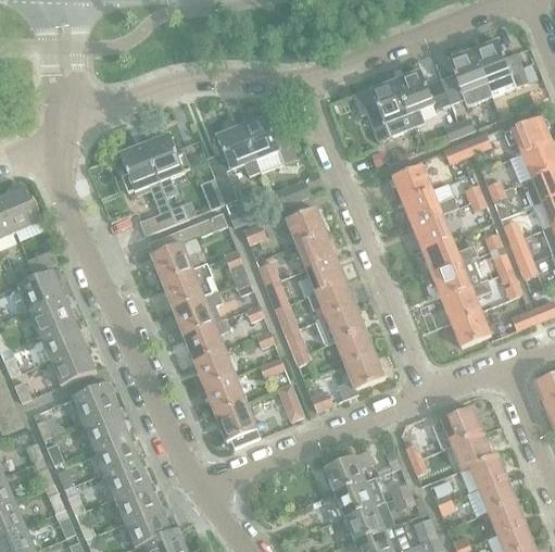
[(499,41),(474,51),(491,96),(492,96),(515,87),(515,88),(527,83),(515,53),(505,58),(499,41)]
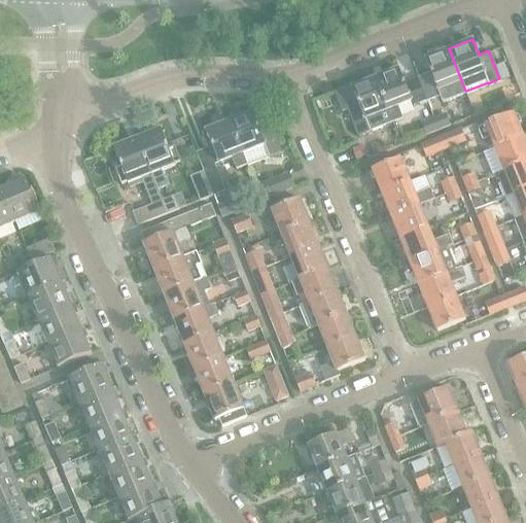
[(430,70),(417,75),(425,98),(426,99),(440,94),(443,100),(455,96),(465,91),(449,48),(425,58),(430,70)]
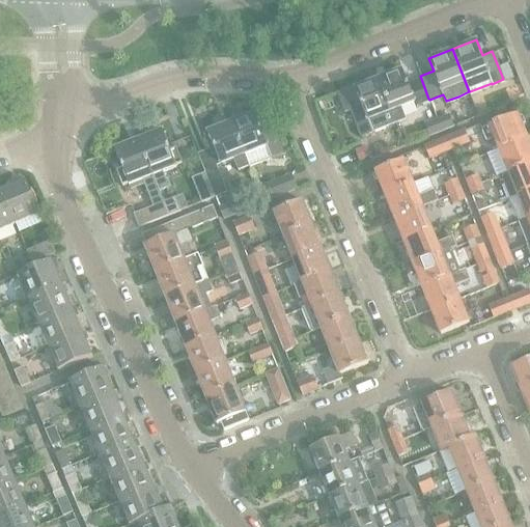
[(400,68),(378,78),(394,121),(405,117),(400,106),(414,100),(416,104),(428,99),(420,76),(406,81),(400,68)]
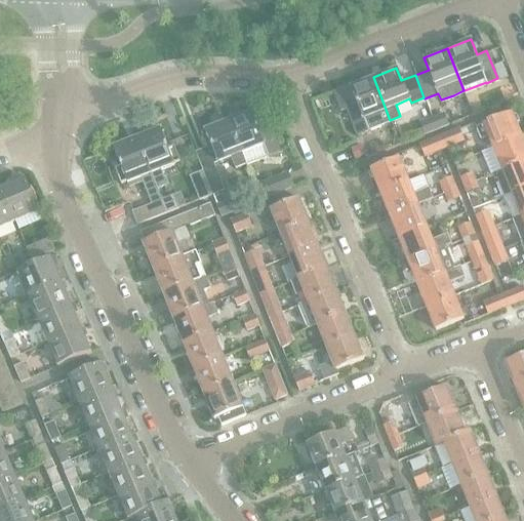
[(350,82),(332,88),(340,109),(346,106),(357,134),(358,133),(368,129),(390,120),(373,77),(351,85),(350,82)]
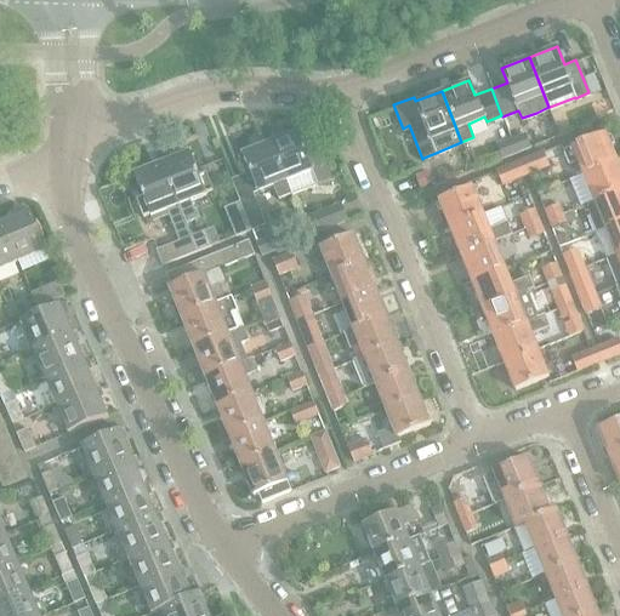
[(310,125),(269,141),(290,192),(302,187),(317,182),(330,177),(310,125)]
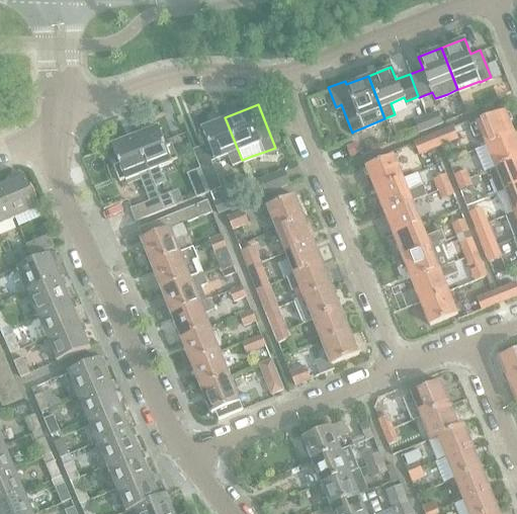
[(426,114),(430,126),(442,121),(437,109),(426,114)]
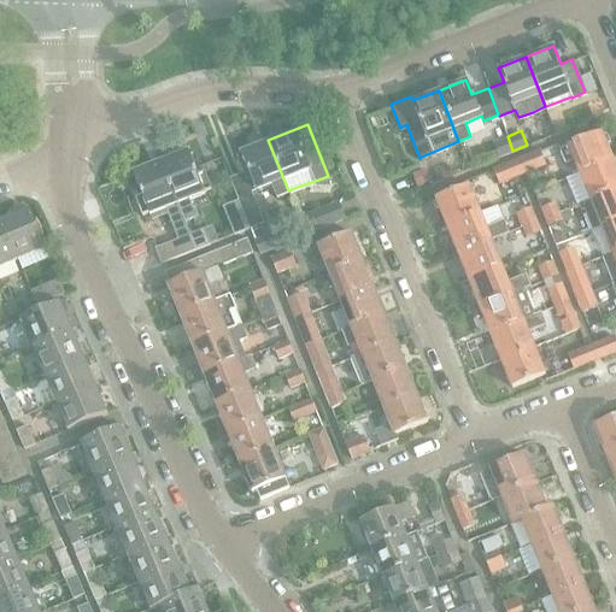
[(574,157),(579,170),(611,158),(600,130),(559,147),(564,160),(574,157)]
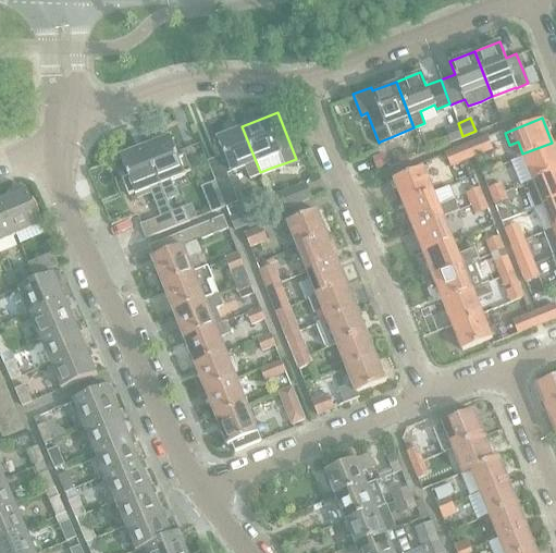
[(451,140),(462,136),(458,123),(445,127),(451,140)]
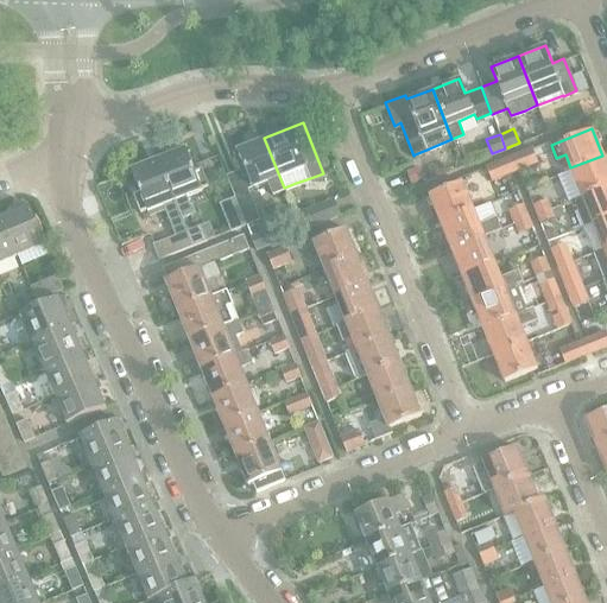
[(272,192),(284,188),(264,138),(236,148),(251,184),(266,178),(272,192)]
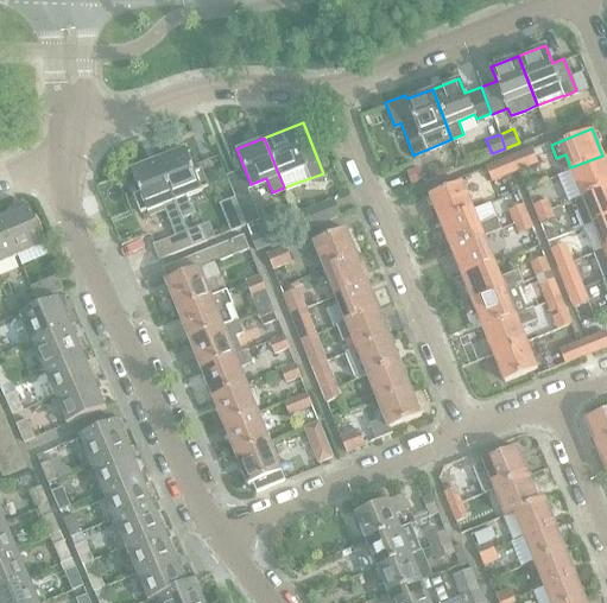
[(184,146),(158,157),(174,196),(181,215),(195,210),(191,201),(190,202),(185,192),(201,186),(201,185),(207,183),(200,165),(194,167),(184,146)]
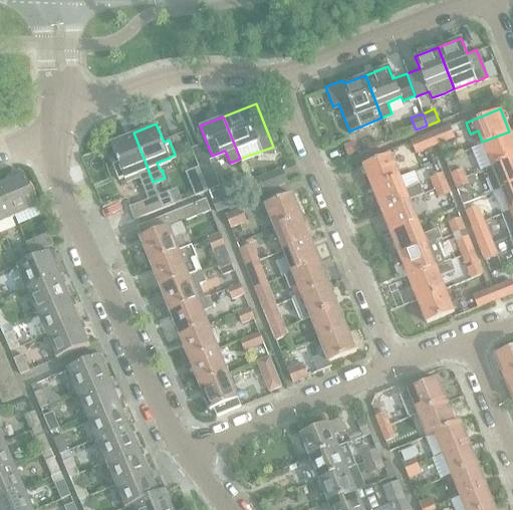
[(450,123),(430,132),(435,144),(455,136),(450,123)]
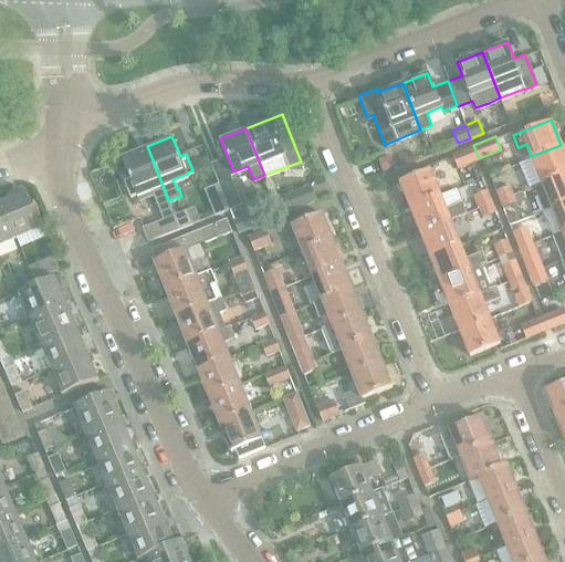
[(359,142),(355,148),(363,154),(368,147),(359,142)]
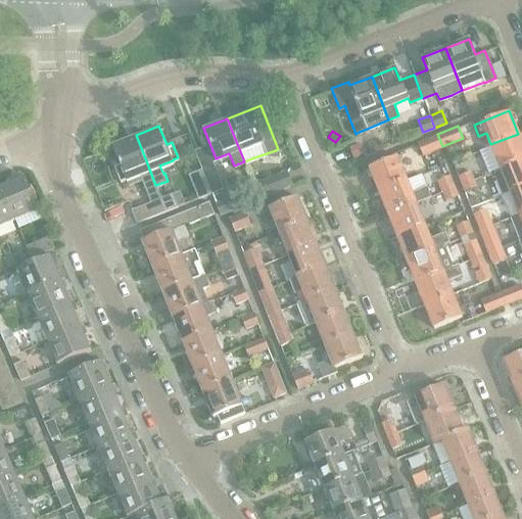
[(421,154),(442,146),(437,134),(417,142),(421,154)]
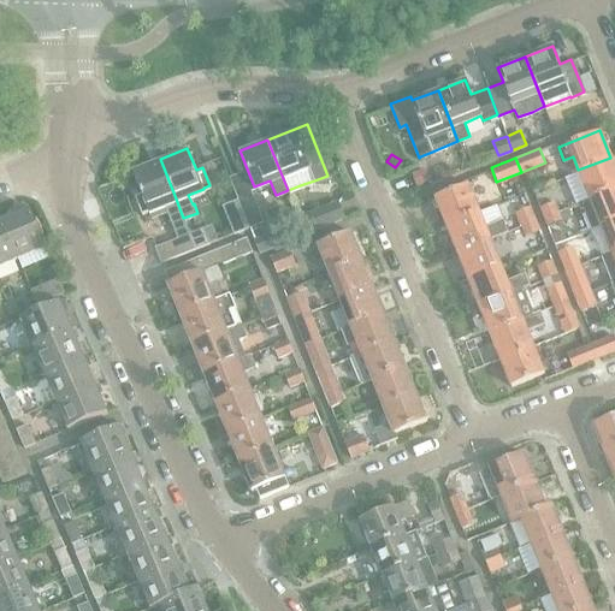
[(578,170),(589,197),(614,187),(614,168),(610,158),(578,170)]
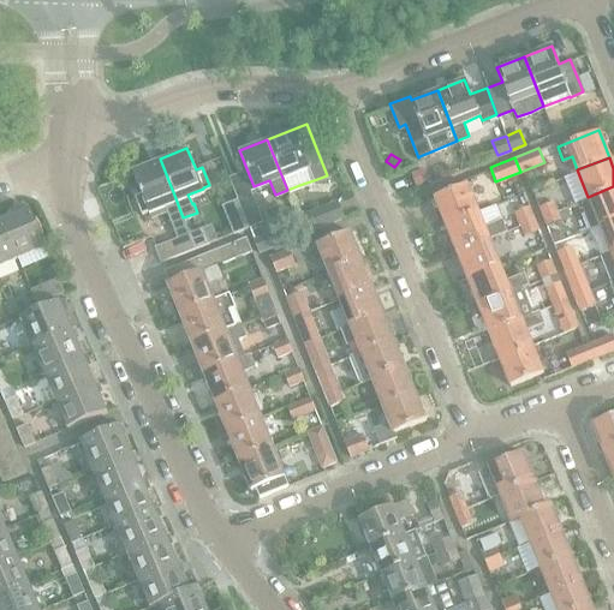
[(160,159),(132,169),(141,191),(133,195),(141,211),(164,203),(171,222),(183,217),(176,198),(160,159)]
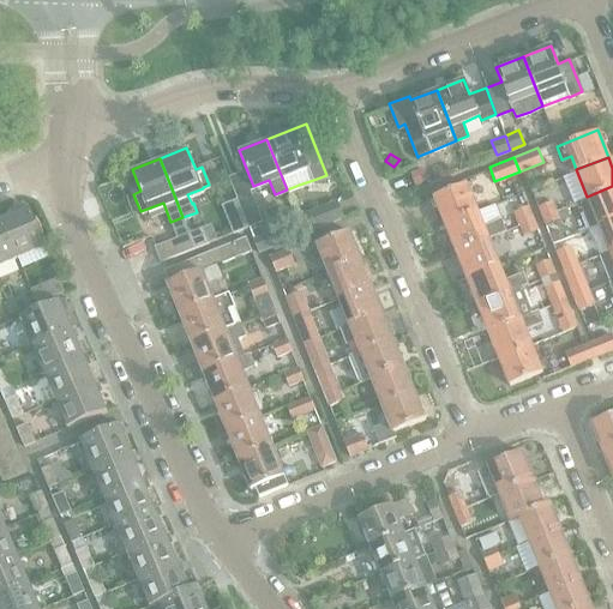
[(422,166),(409,170),(415,184),(427,179),(422,166)]
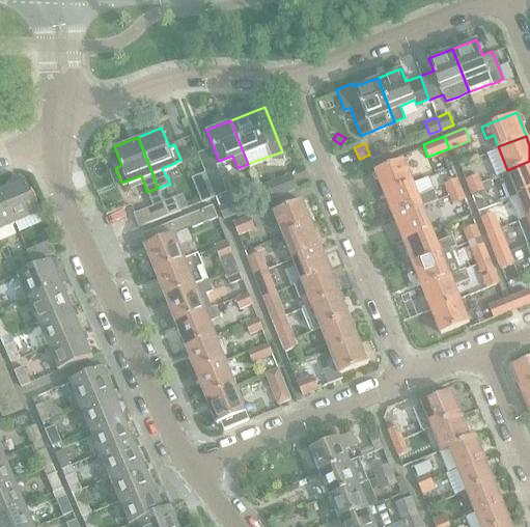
[(402,158),(374,169),(384,192),(412,182),(402,158)]
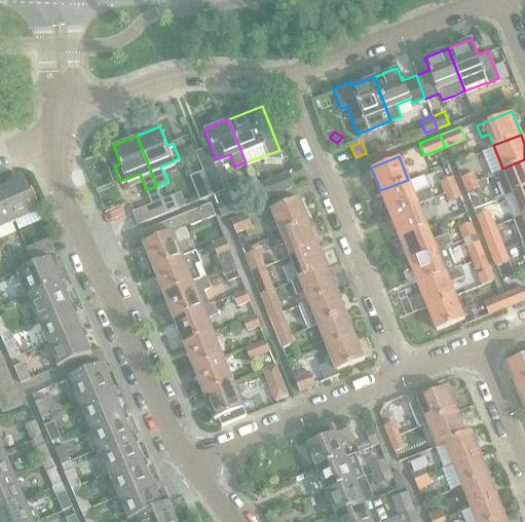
[(495,172),(504,194),(524,185),(524,159),(502,169),(495,172)]
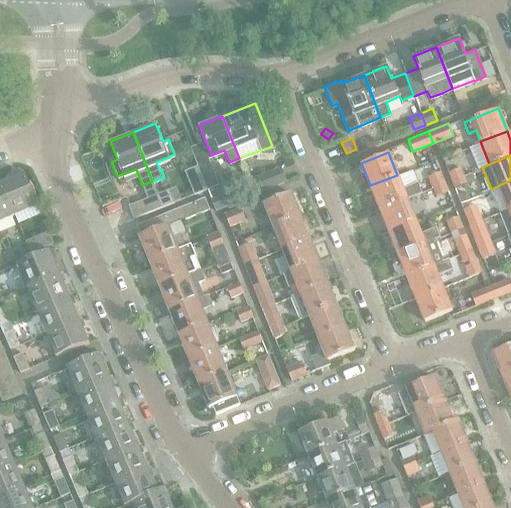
[(208,160),(197,164),(206,188),(218,183),(208,160)]
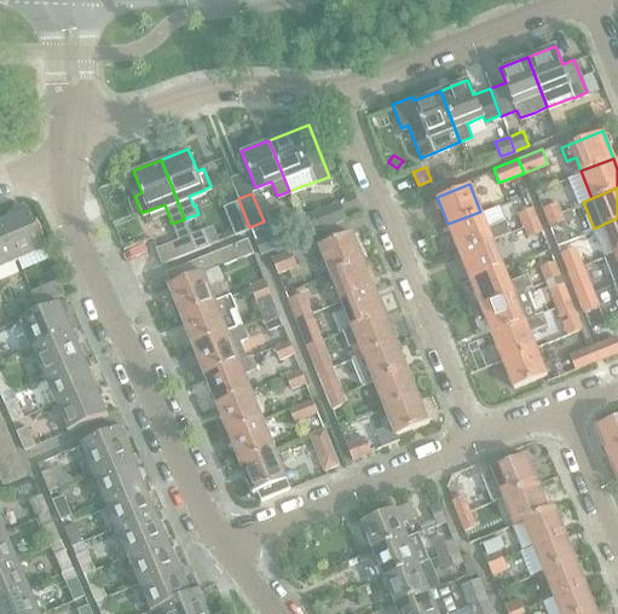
[(234,233),(249,227),(238,198),(223,204),(234,233)]
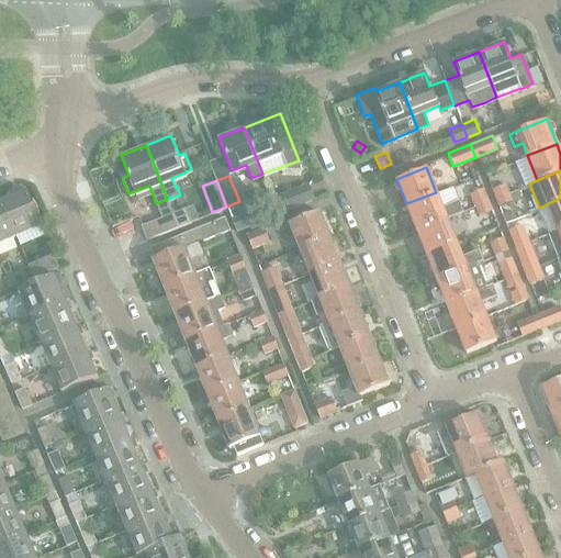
[(492,188),(495,197),(508,191),(505,182),(492,188)]
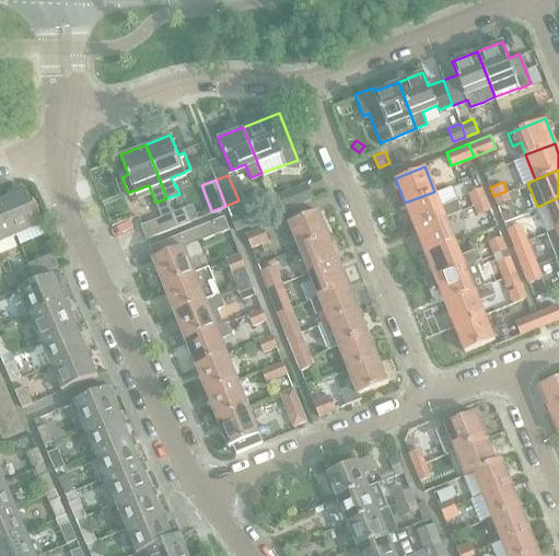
[(276,210),(312,196),(306,183),(270,197),(276,210)]
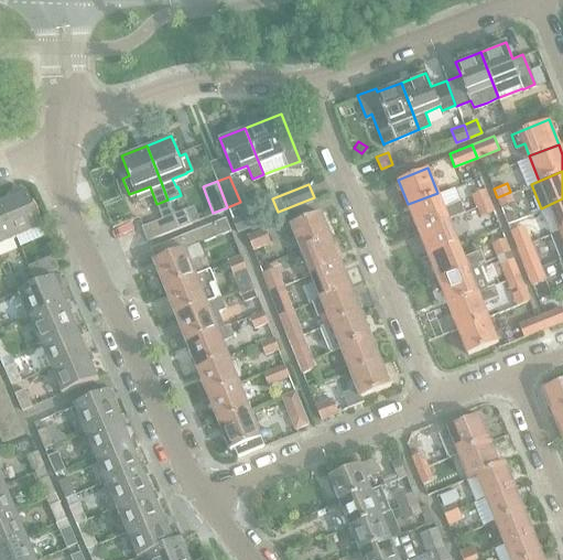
[(471,193),(475,206),(489,201),(484,187),(471,193)]
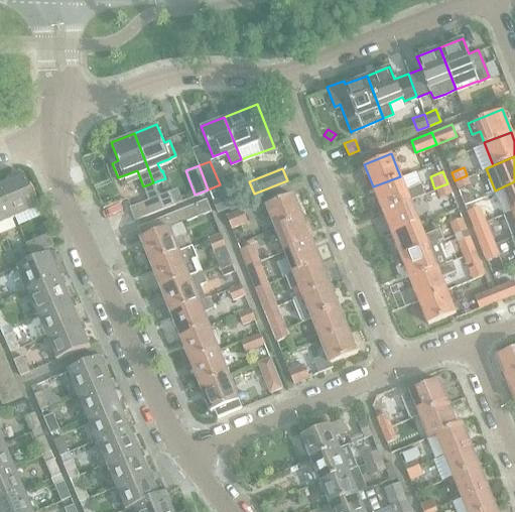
[(24,173),(0,183),(14,217),(35,208),(38,207),(24,173)]
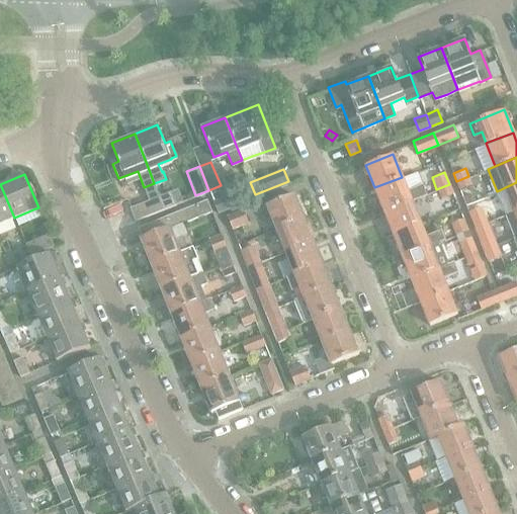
[(471,183),(468,176),(456,181),(459,188),(471,183)]
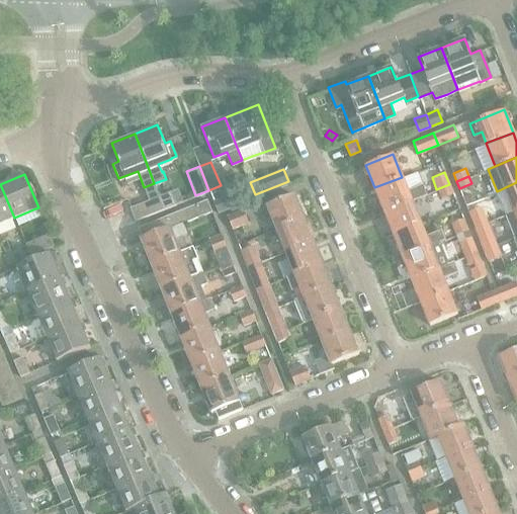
[(402,177),(374,187),(383,210),(411,199),(412,200),(427,194),(422,183),(407,189),(402,177)]
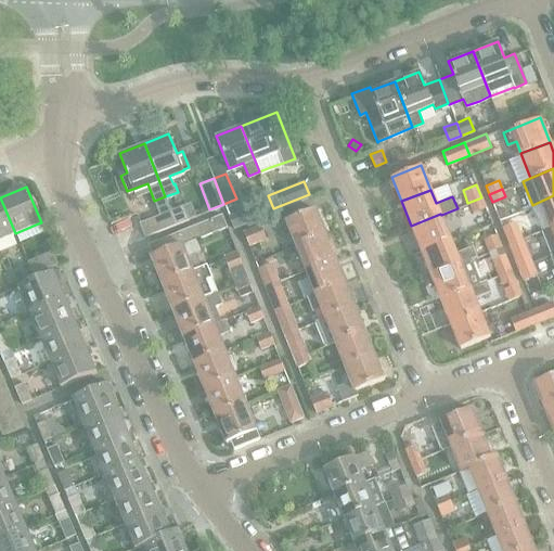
[(540,230),(550,226),(553,223),(553,195),(532,205),(531,206),(540,230)]
